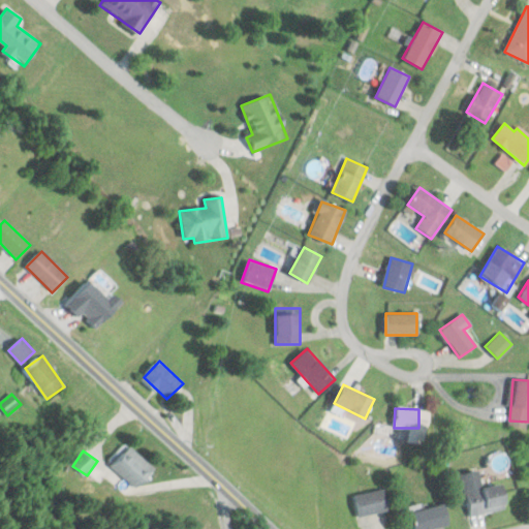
[(150,475),(125,450),(112,465),(136,489),(150,475)]
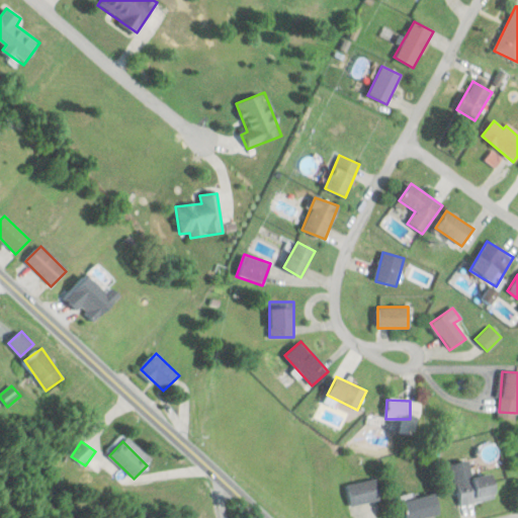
[(496,499),(491,472),(471,477),(469,461),(451,464),(458,505),(496,499)]
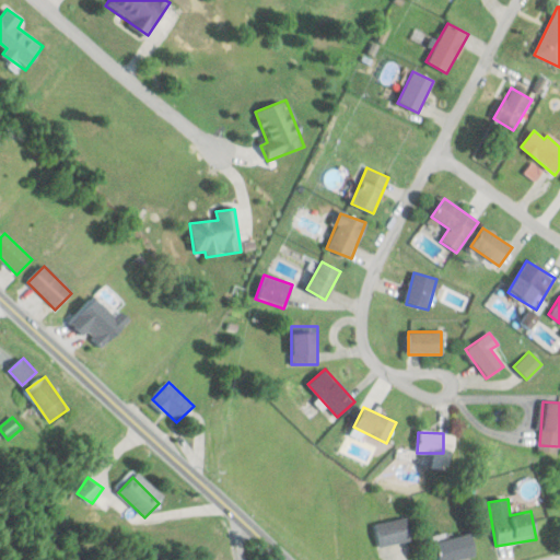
[(380,548),(411,540),(406,517),(374,525),(380,548)]
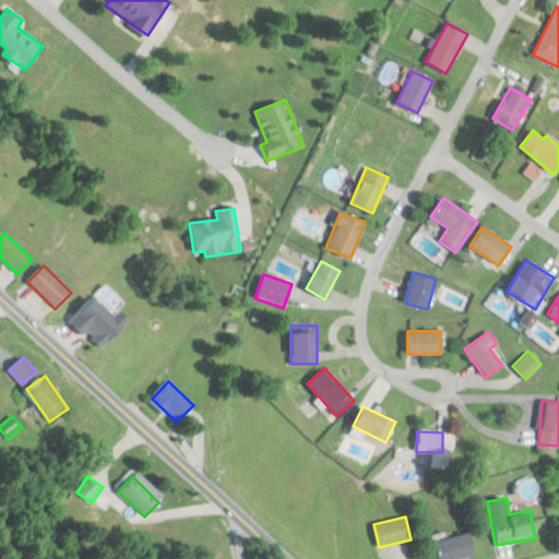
[(435,558),(471,558),(472,537),(436,537),(435,558)]
